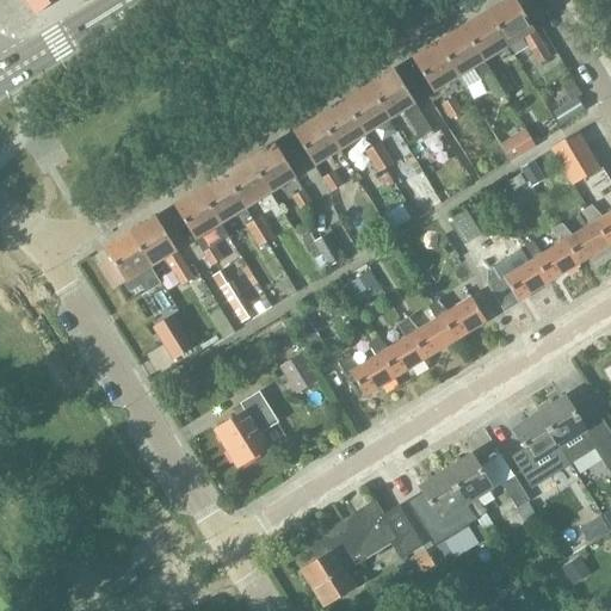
[(23,0),(35,14),(54,0),(23,0)]
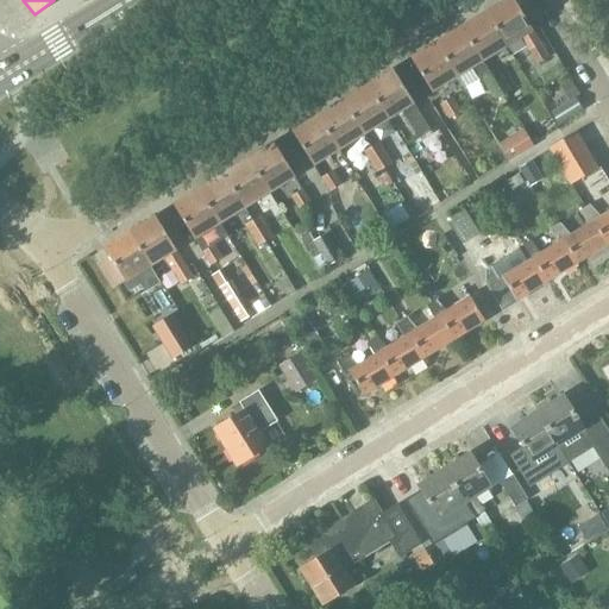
[(538,43),(531,31),(512,0),(508,0),(485,13),(506,46),(520,38),(527,49),(537,66),(547,60),(538,43)]
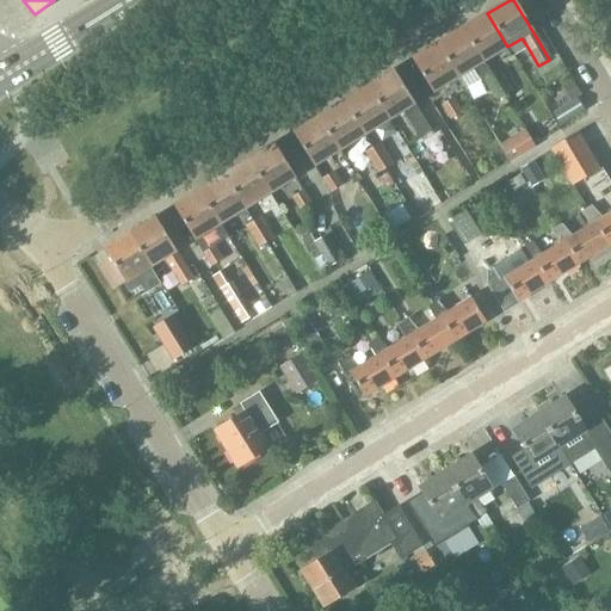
[(483,61),(507,47),(487,13),(463,29),(470,42),(482,62),(483,61)]
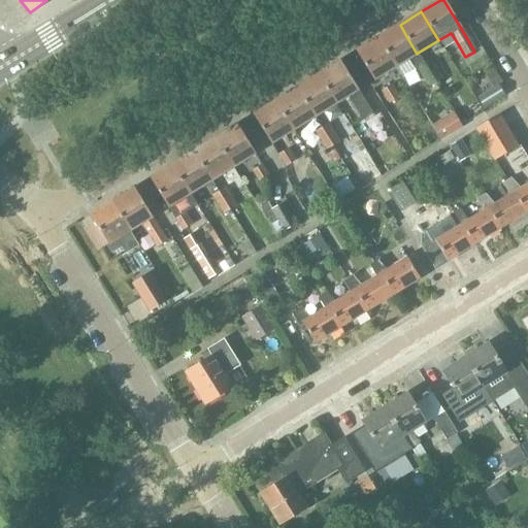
[(424,64),(418,53),(417,54),(406,36),(400,25),(377,37),(385,48),(395,66),(407,59),(415,69),(418,67),(424,77),(436,70),(430,60),(424,64)]
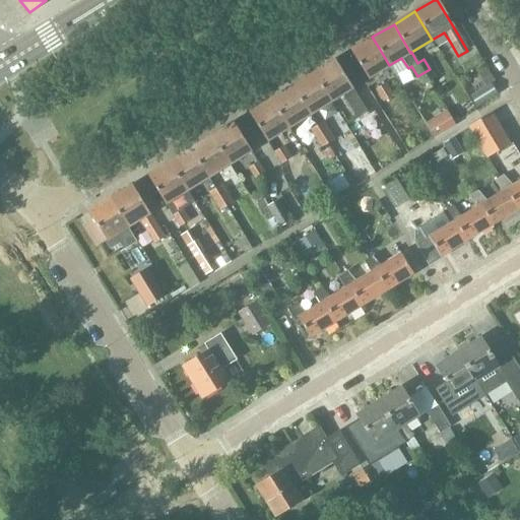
[(368,78),(389,65),(379,48),(372,37),(350,50),(368,78)]
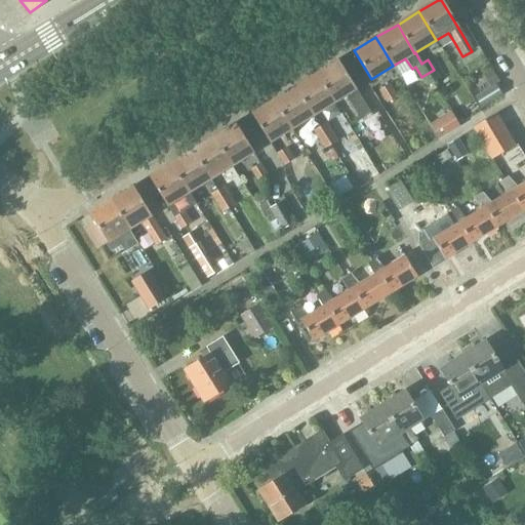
[(363,102),(356,89),(339,62),(317,75),(334,103),(346,96),(359,120),(370,114),(363,102)]
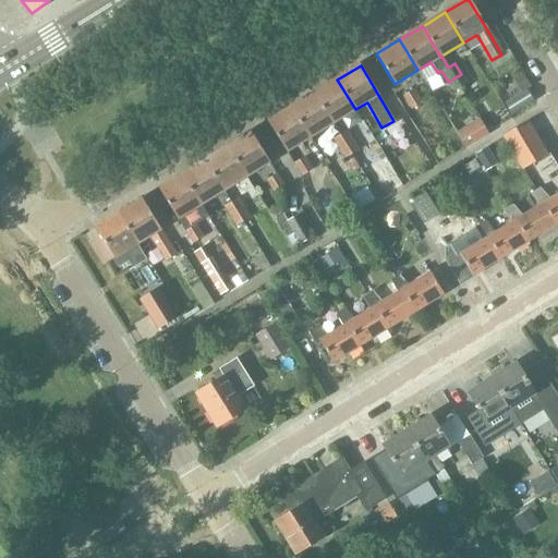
[(461,74),(448,82),(453,92),(466,84),(461,74)]
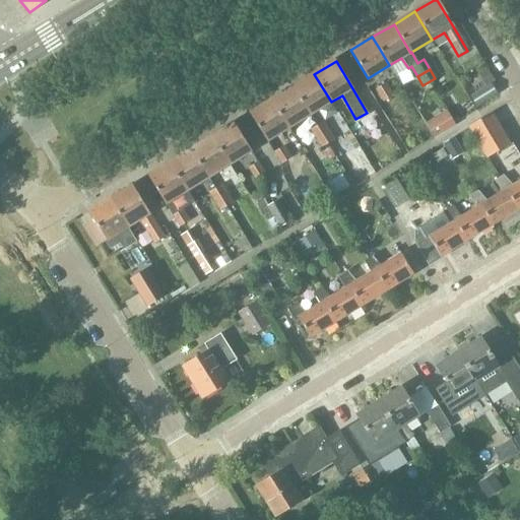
[(310,115),(331,102),(314,74),(293,86),(310,115)]
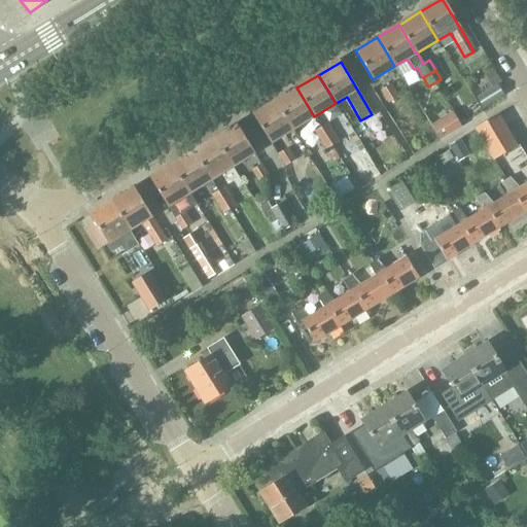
[(388,103),(397,98),(389,84),(380,91),(388,103)]
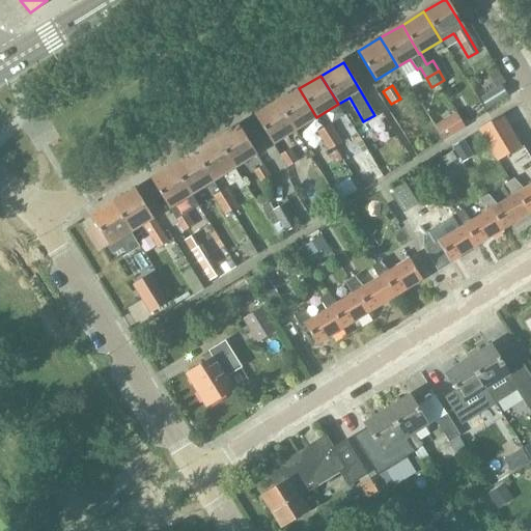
[(501,85),(480,99),(485,109),(507,95),(501,85)]
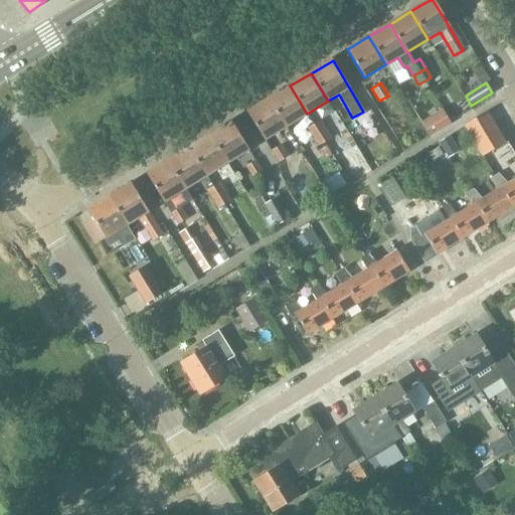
[(286,127),(307,114),(290,86),(269,99),(286,127)]
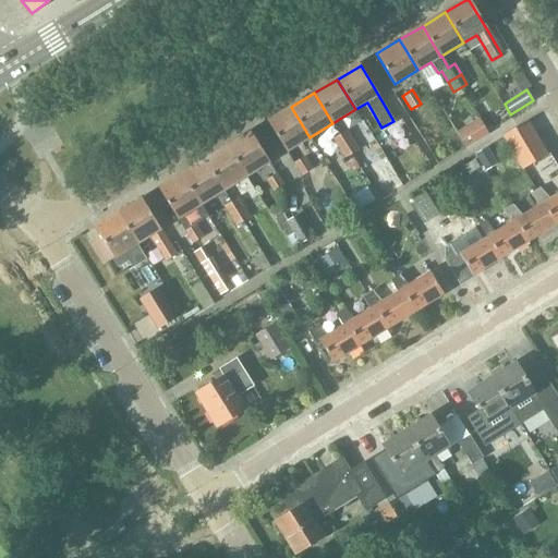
[(286,152),(310,137),(291,107),(267,121),(286,152)]
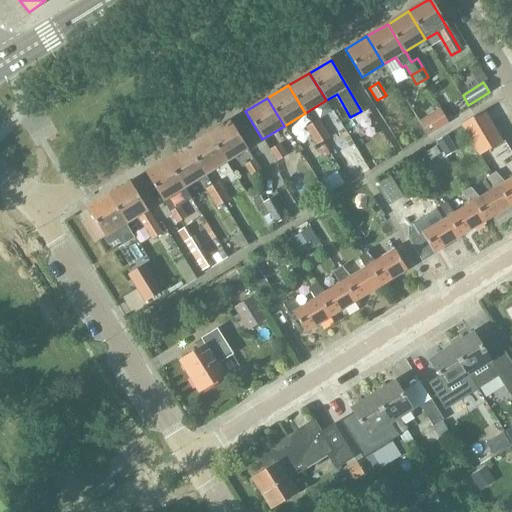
[(353,120),(364,136),(378,127),(368,110),(353,120)]
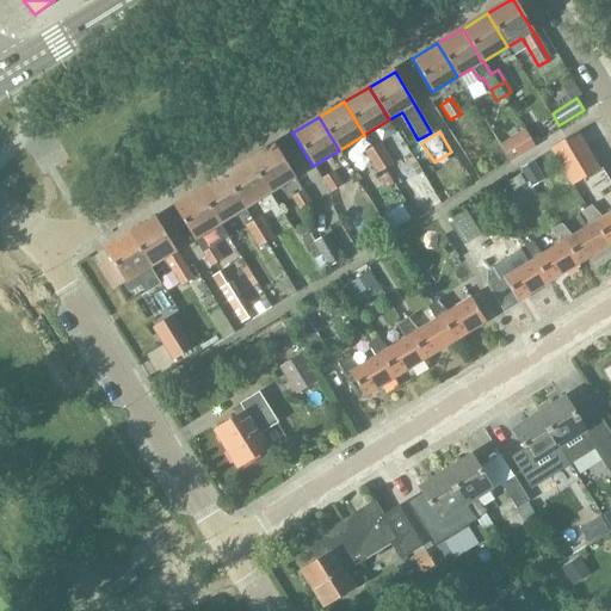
[(576,134),(550,150),(573,187),(599,171),(576,134)]
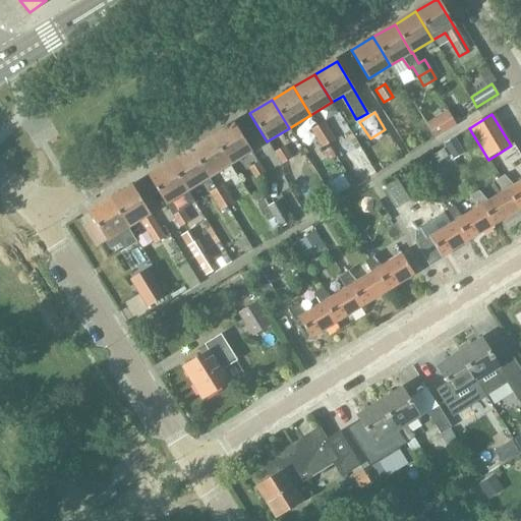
[(317,139),(329,131),(323,122),(311,129),(317,139)]
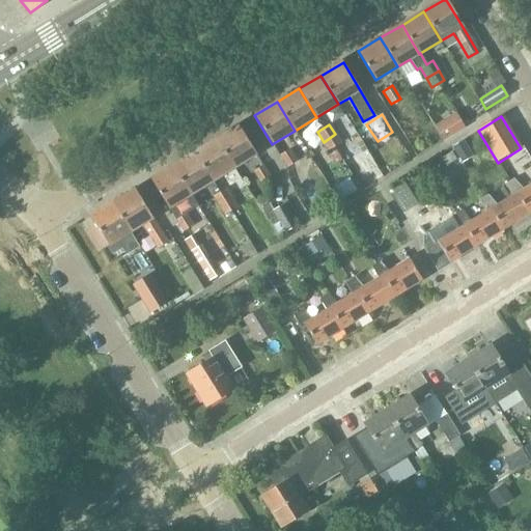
[(216,139),(233,168),(255,155),(238,126),(216,139)]
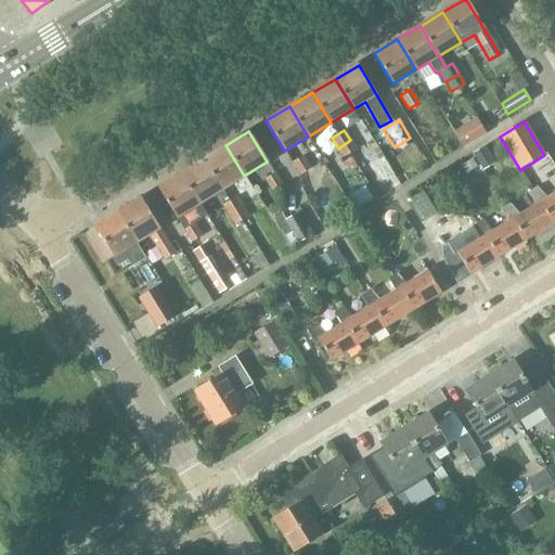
[(350,140),(338,149),(344,157),(357,150),(350,140)]
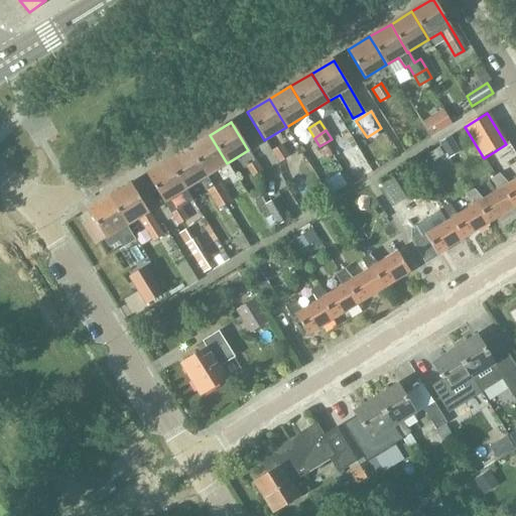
[(206,176),(227,163),(210,135),(188,148),(206,176)]
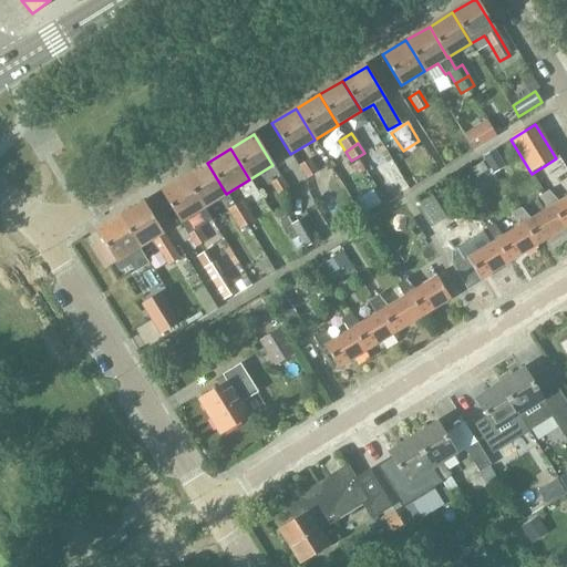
[(308,160),(299,165),(307,178),(317,173),(308,160)]
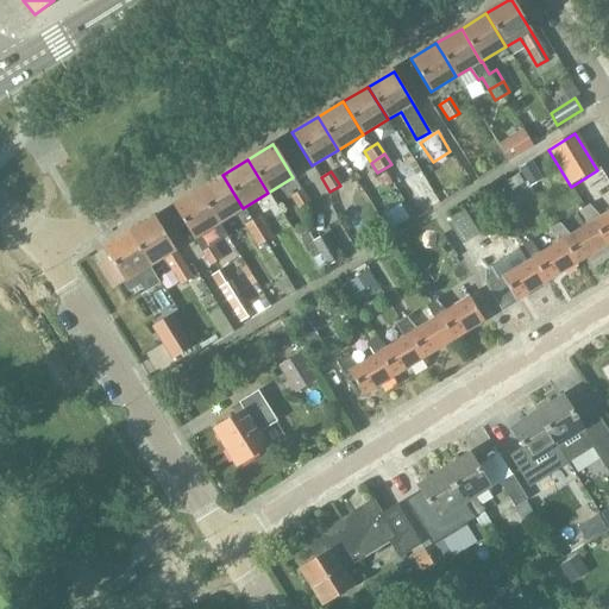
[(218,224),(219,223),(243,208),(223,175),(198,190),(218,224)]
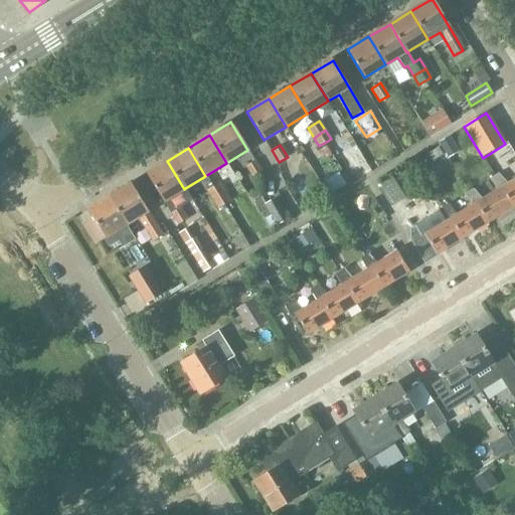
[(253,178),(263,172),(254,160),(245,166),(253,178)]
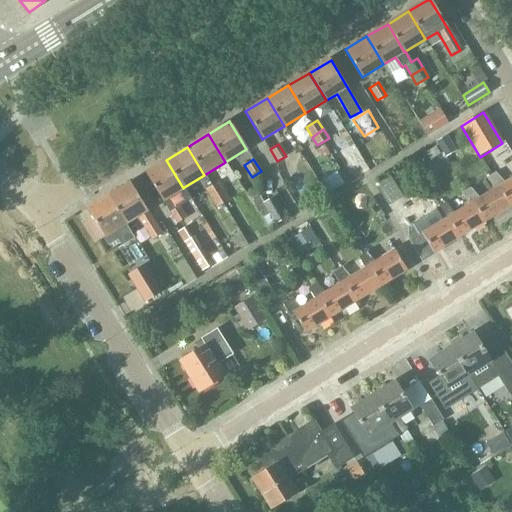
[(166,160),(145,173),(162,201),(162,200),(169,211),(176,223),(186,217),(179,206),(191,199),(184,187),(183,188),(166,160)]
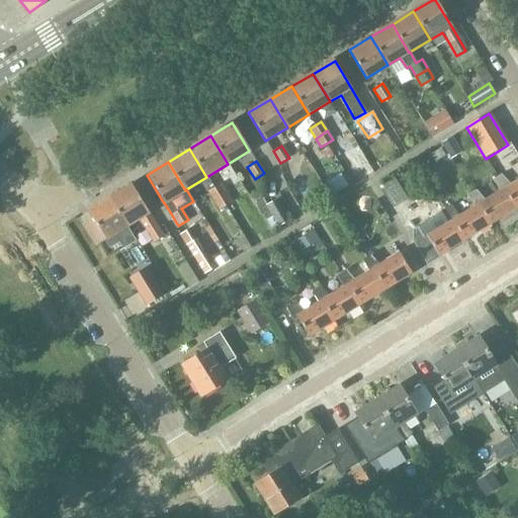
[(294,195),(304,190),(294,174),(285,179),(294,195)]
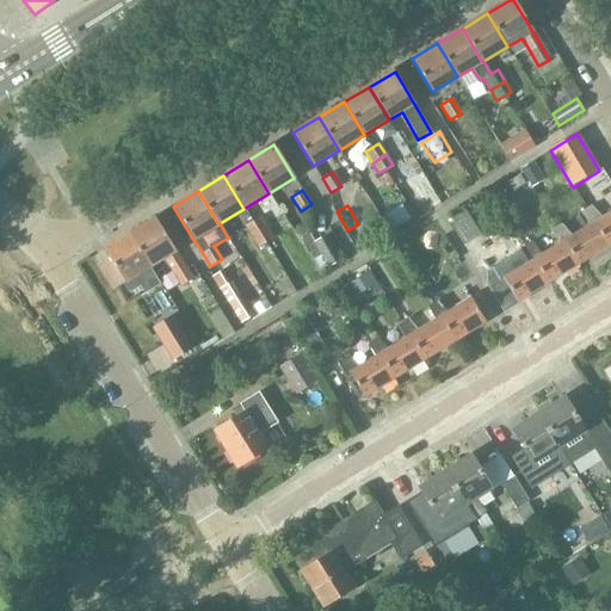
[(593,223),(606,246),(610,242),(610,213),(604,217),(592,205),(582,211),(591,226),(593,223)]
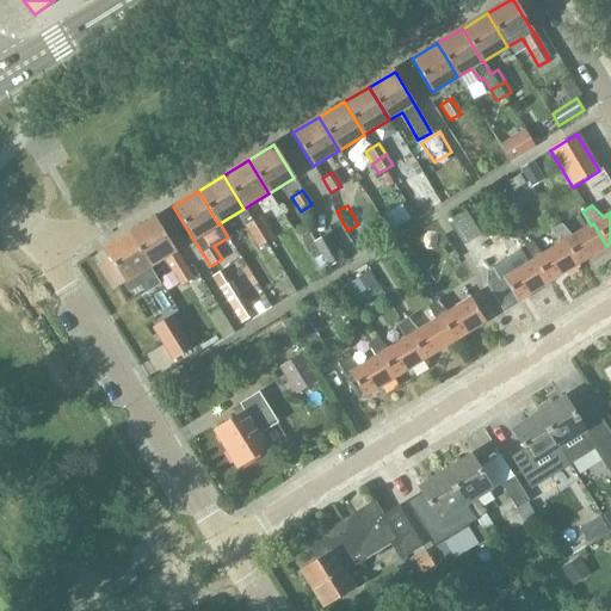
[(446,221),(461,246),(481,234),(464,209),(446,221)]
